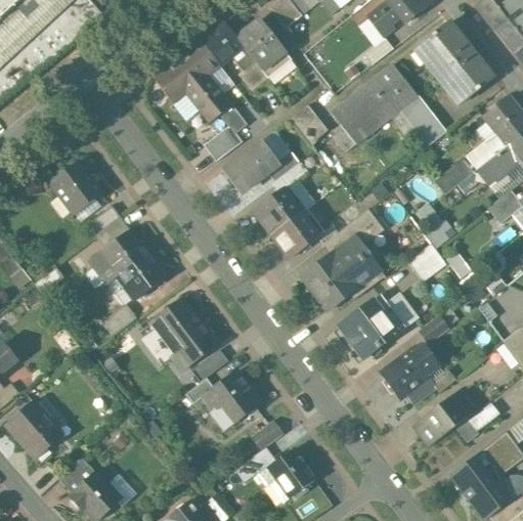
[(71,0),(0,63),(0,101),(105,15),(93,0),(71,0)]
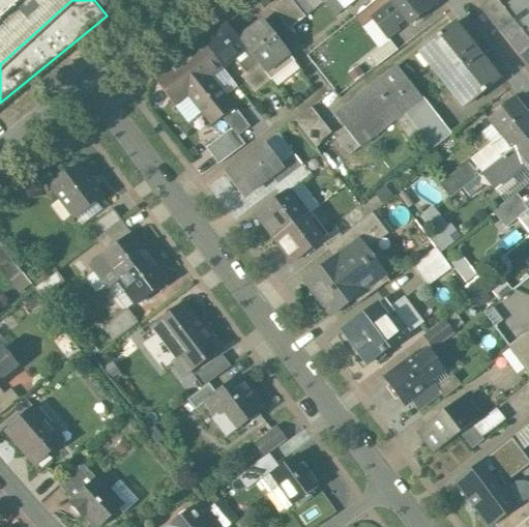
[(0,0),(0,22),(24,0),(0,0)]
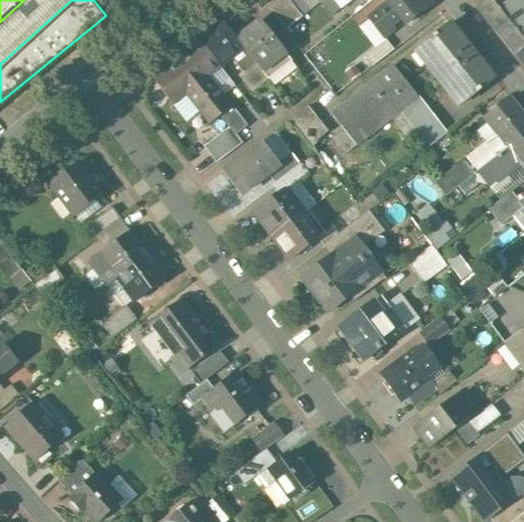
[(277,0),(271,5),(287,26),(304,13),(292,0),(277,0)]
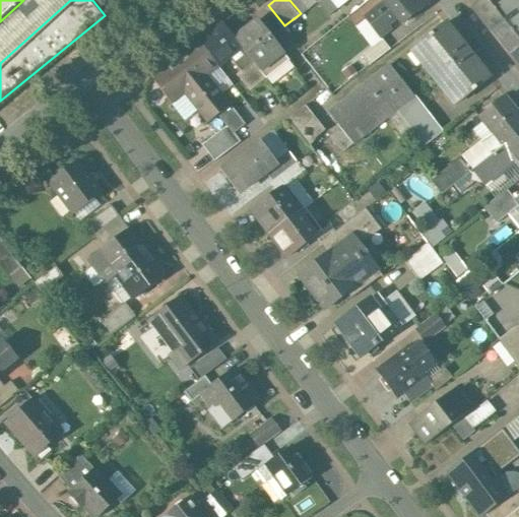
[(384,0),(386,2),(397,15),(402,22),(432,0),(384,0)]
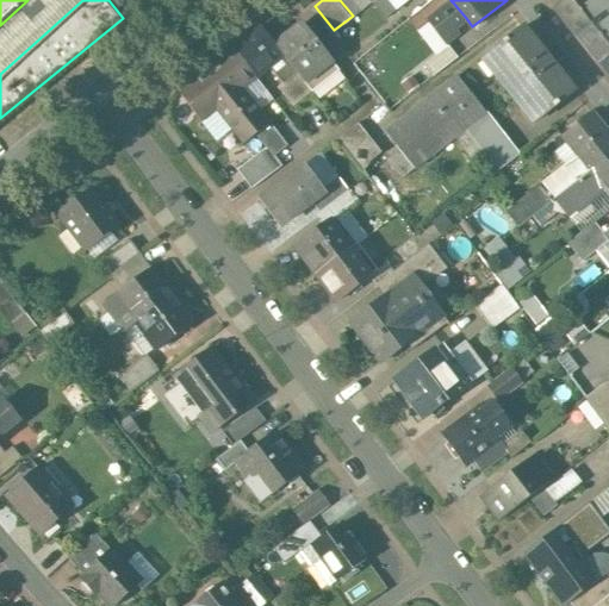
[(561,0),(555,5),(578,33),(606,11),(596,0),(561,0)]
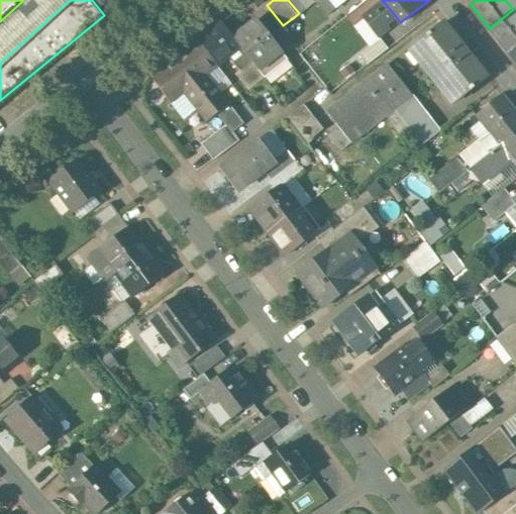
[(505,0),(513,9),(515,7),(515,0),(505,0)]
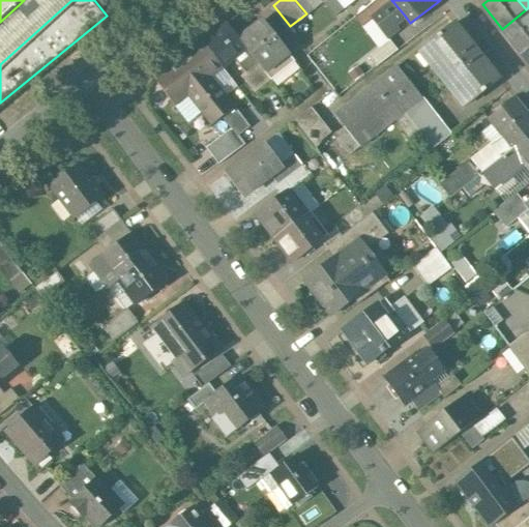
[(393,2),(372,19),(380,29),(387,37),(400,27),(397,23),(405,16),(393,2)]
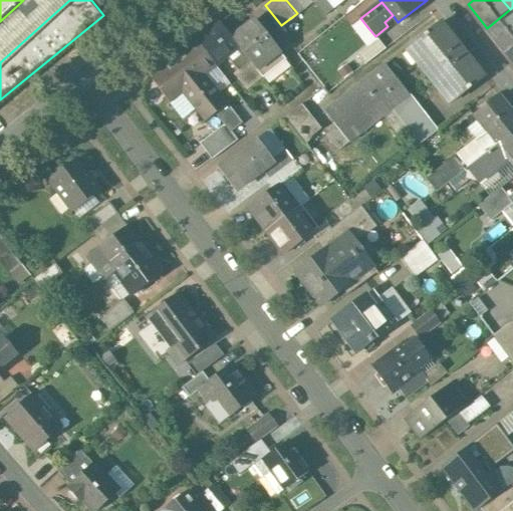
[(512,12),(510,9),(487,28),(505,51),(512,45),(512,12)]
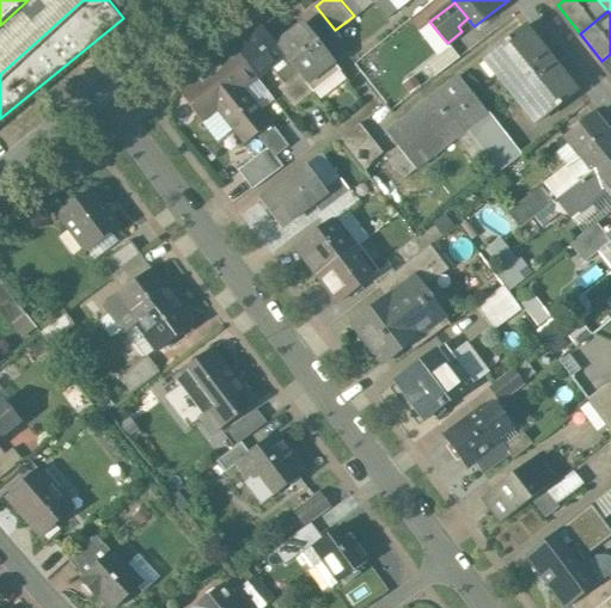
[(343,68),(305,20),(277,43),(286,54),(297,68),(315,91),(343,68)]
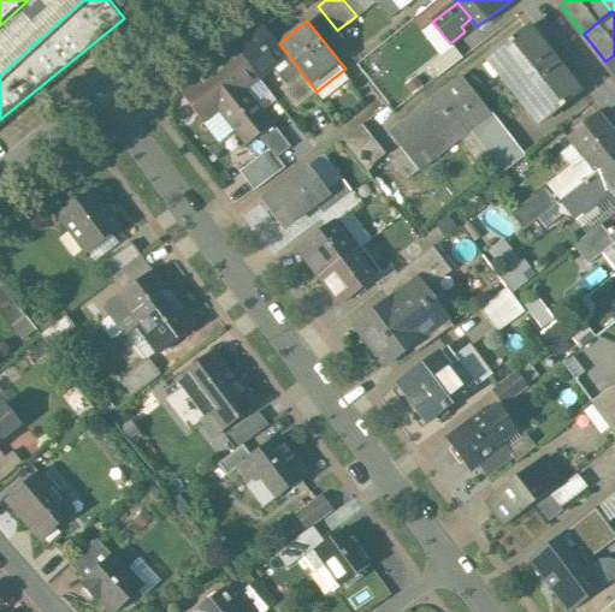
[(442,34),(432,22),(421,30),(431,42),(442,34)]
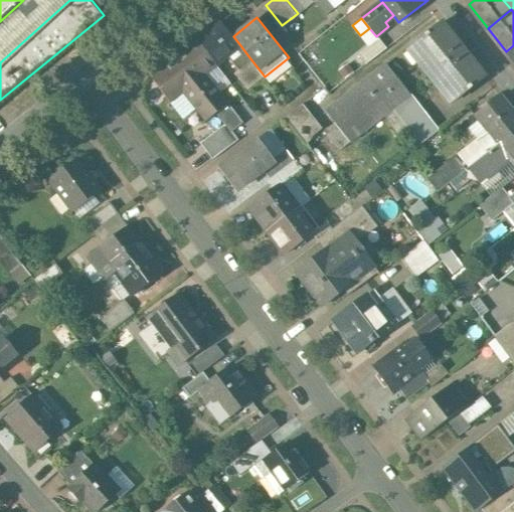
[(233,36),(220,20),(198,38),(217,63),(230,53),(240,45),(233,36)]
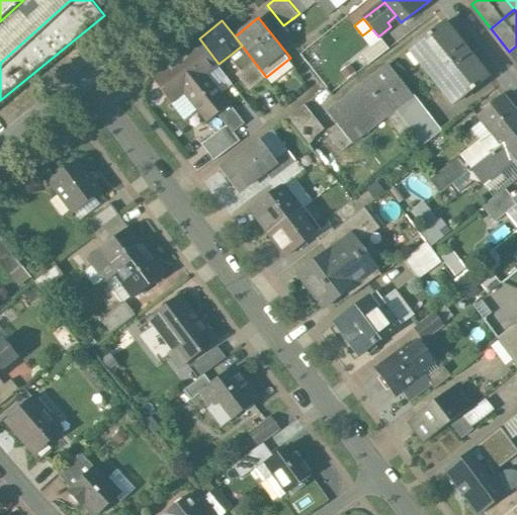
[(445,21),(417,43),(428,57),(424,60),(445,88),(449,85),(460,98),(488,76),(445,21)]
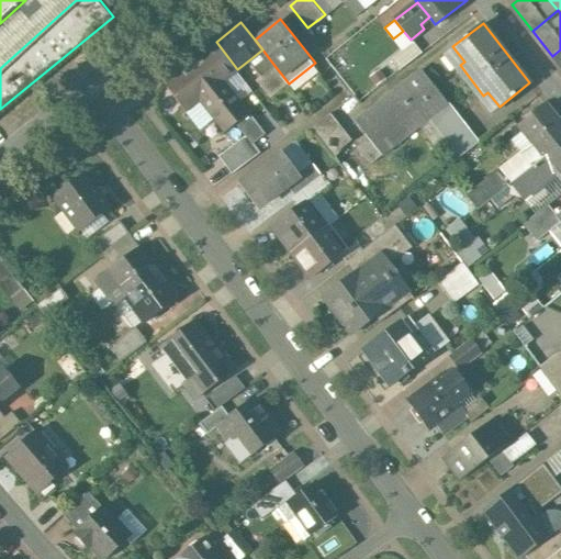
[(237,69),(216,42),(191,62),(212,89),(224,79),(237,69)]
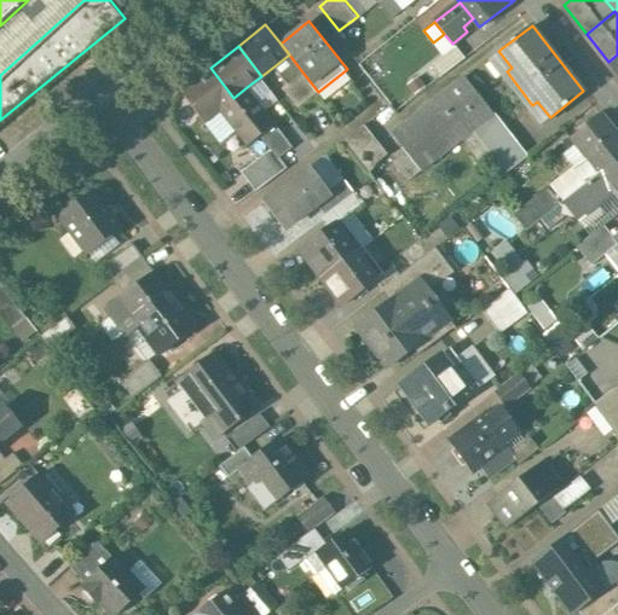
[(289,54),(277,64),(278,67),(283,74),(288,79),(300,69),(289,54)]
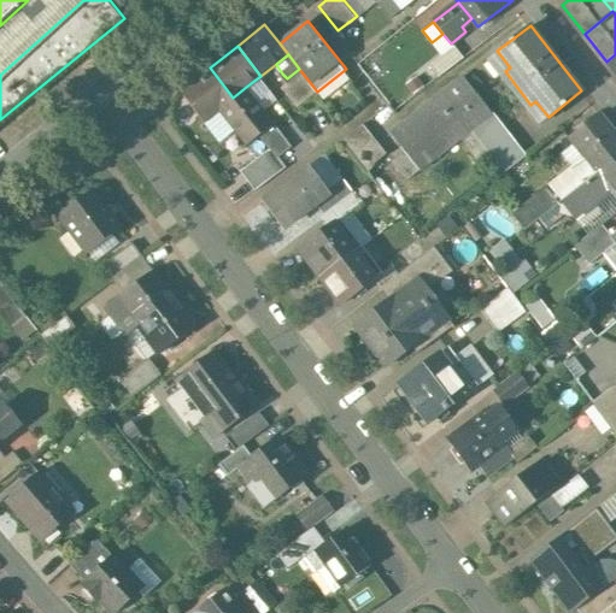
[(233,98),(210,68),(182,89),(204,119),(218,107),(233,98)]
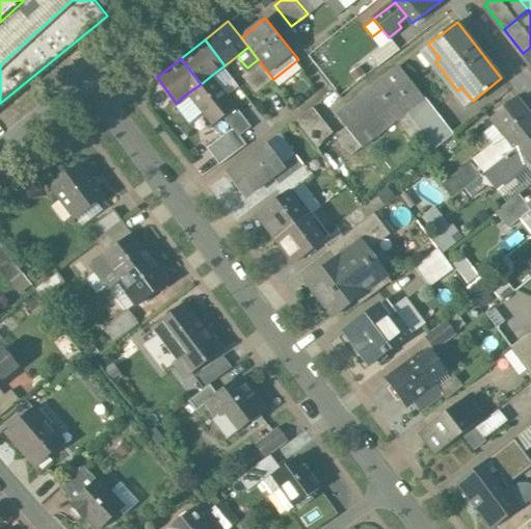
[(247,68),(241,72),(257,91),(273,79),(258,59),(247,68)]
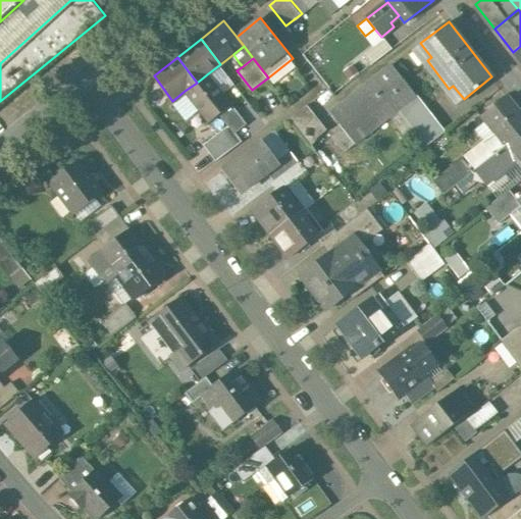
[(394,64),(330,113),(340,124),(355,145),(401,109),(418,96),(394,64)]
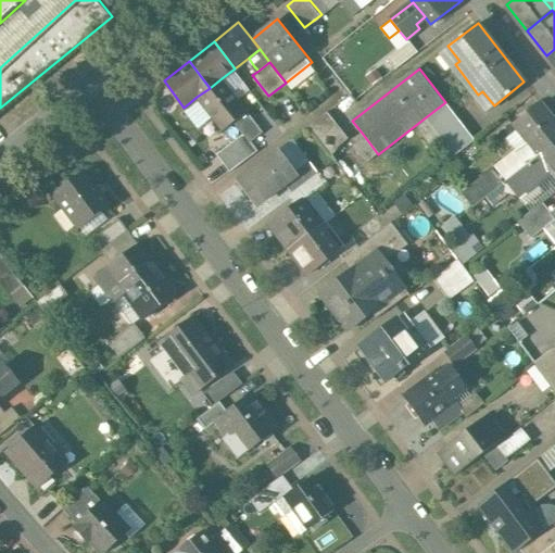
[(246,109),(222,78),(210,88),(234,118),(246,109)]
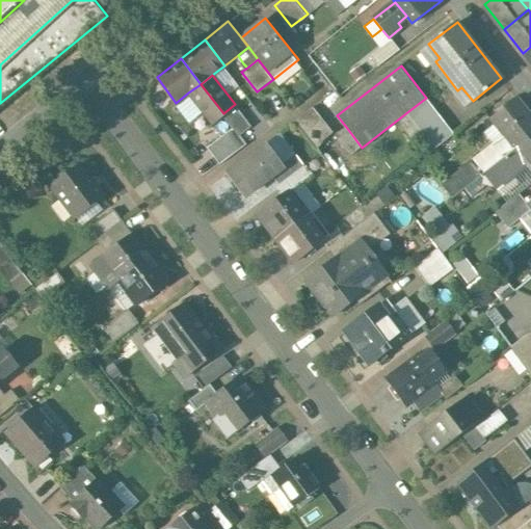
[(223,113),(201,84),(188,93),(211,123),(223,113)]
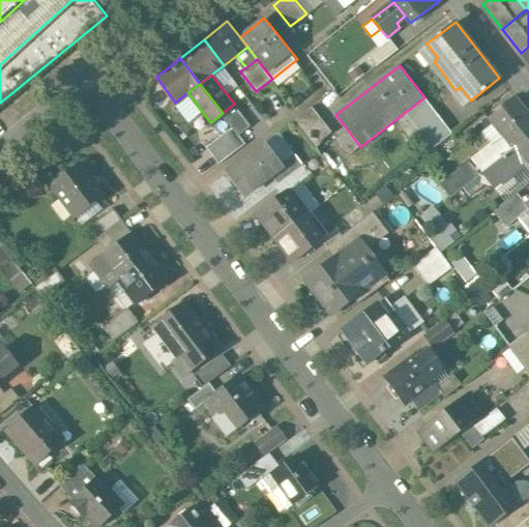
[(451,132),(424,97),(407,111),(434,145),(451,132)]
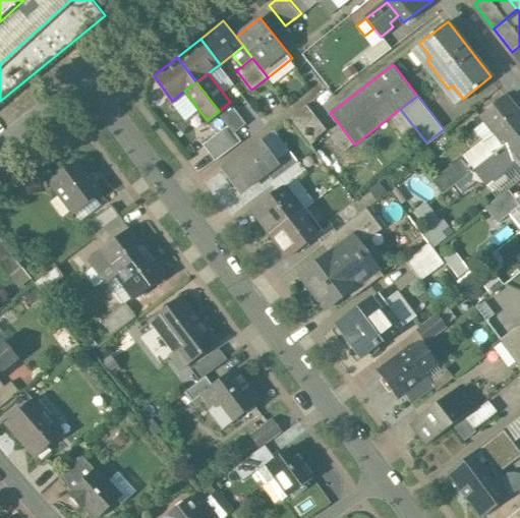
[(519,113),(507,97),(481,116),(494,131),(505,145),(519,132),(519,113)]
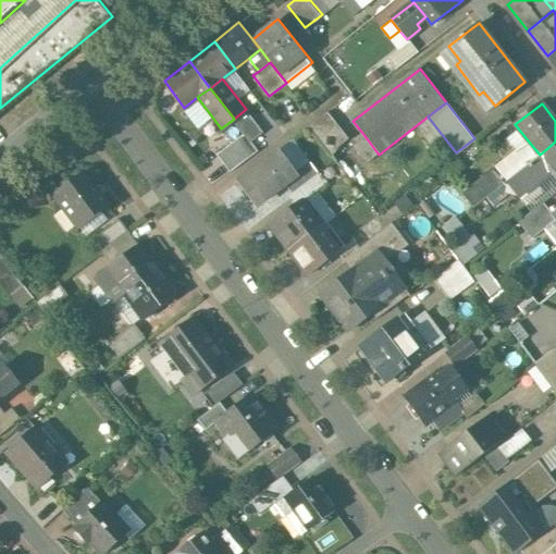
[(246,109),(234,119),(251,140),(262,131),(246,109)]
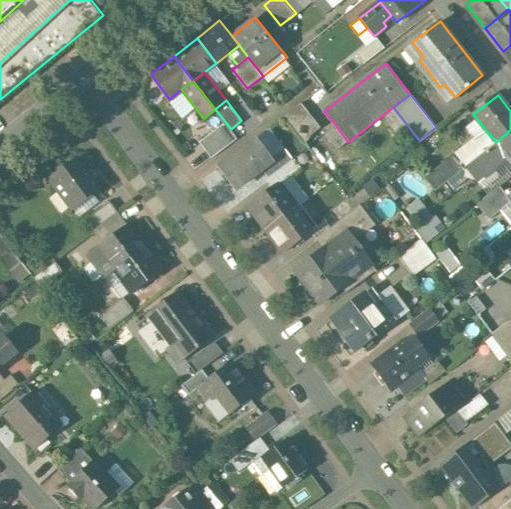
[(318,127),(299,103),(286,113),(312,146),(319,141),(312,131),(318,127)]
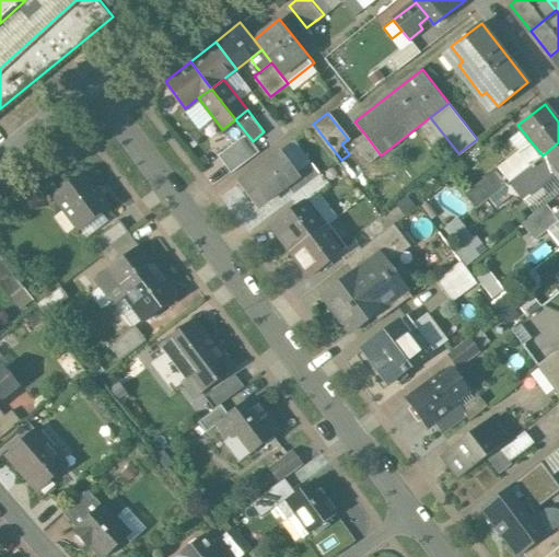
[(204,164),(245,132),(236,123),(223,132),(228,140),(200,161),(204,164)]
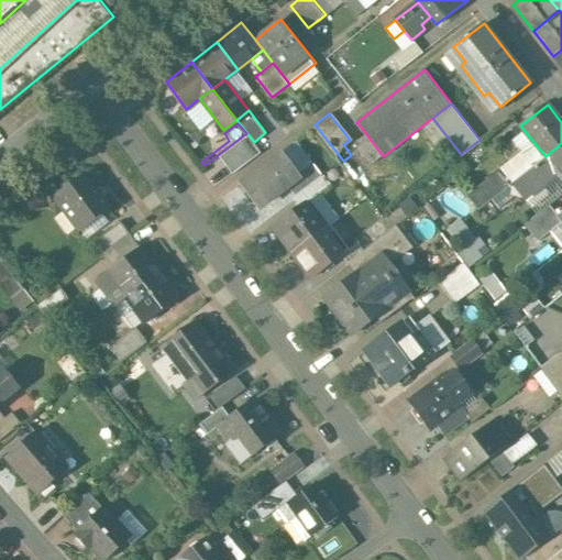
[(383,156),(366,134),(356,142),(374,165),(384,157),(383,156)]
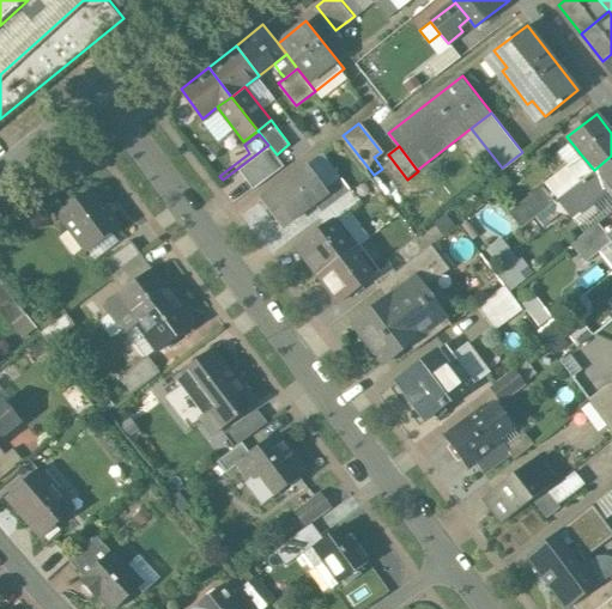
[(581,154),(545,183),(549,187),(557,199),(594,170),(581,154)]
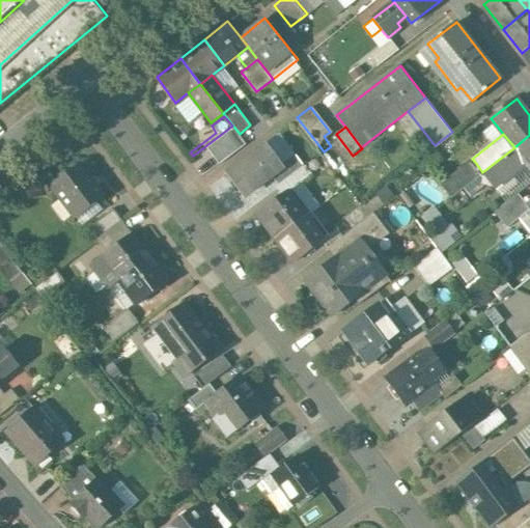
[(529,135),(514,147),(526,162),(525,163),(529,168),(529,135)]
